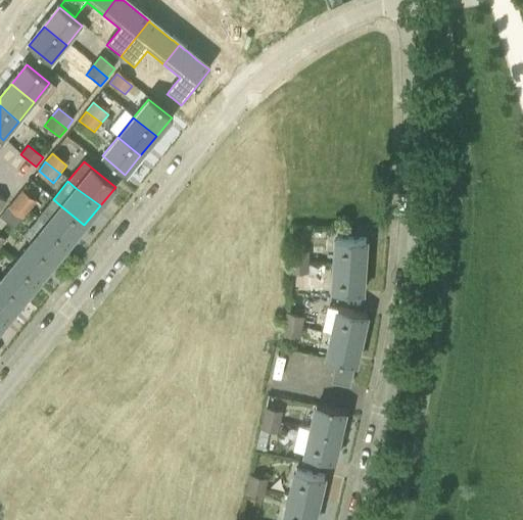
[(22,191),(15,200),(30,211),(36,203),(22,191)]
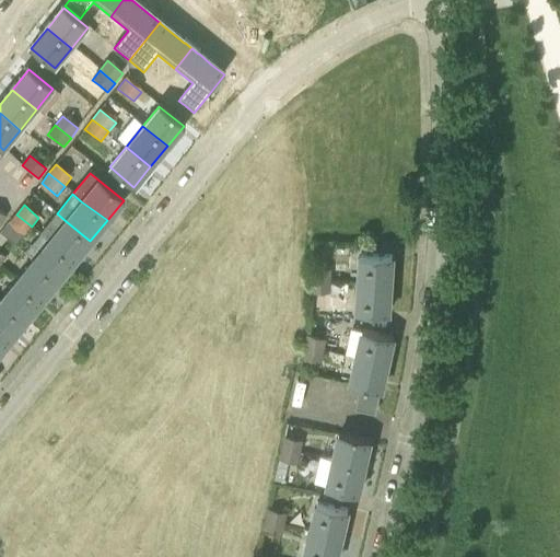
[(57,213),(41,234),(49,241),(73,262),(90,241),(66,221),(57,213)]
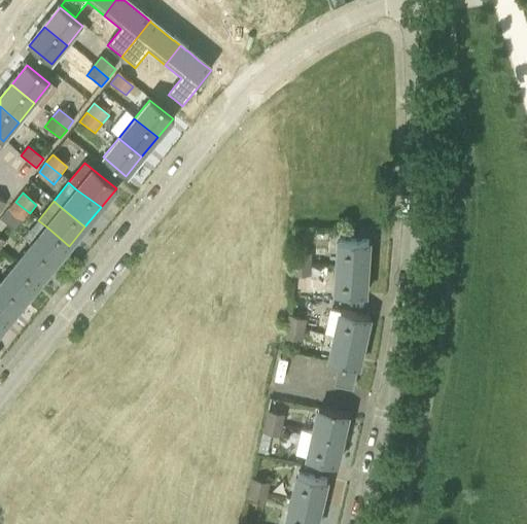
[(15,202),(8,210),(23,222),(30,213),(15,202)]
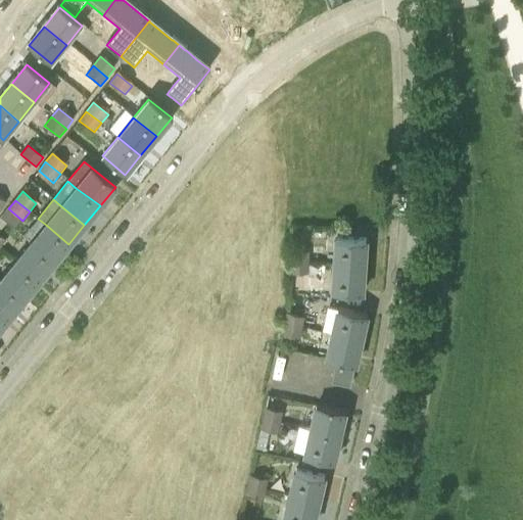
[(46,225),(31,244),(53,263),(68,244),(46,225)]
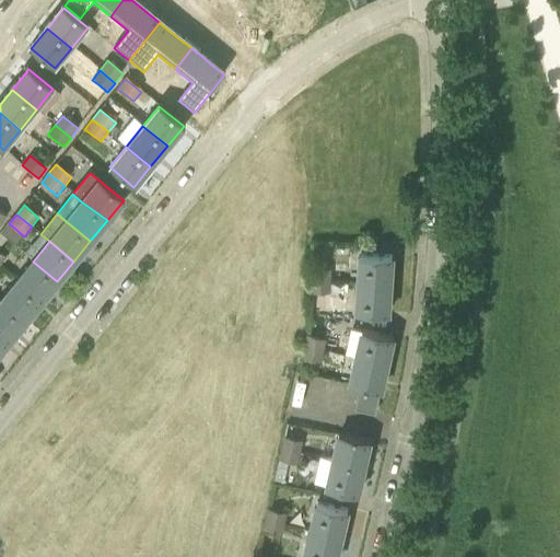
[(358,285),(388,287),(391,258),(359,256),(358,285)]
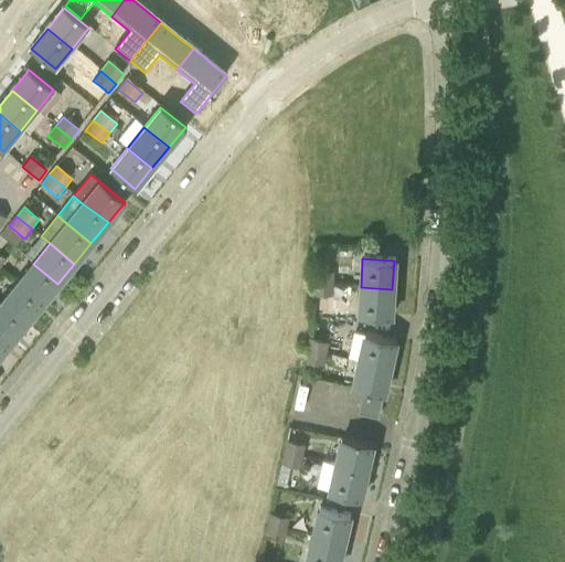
[(33,264),(17,284),(41,305),(57,284),(33,264)]
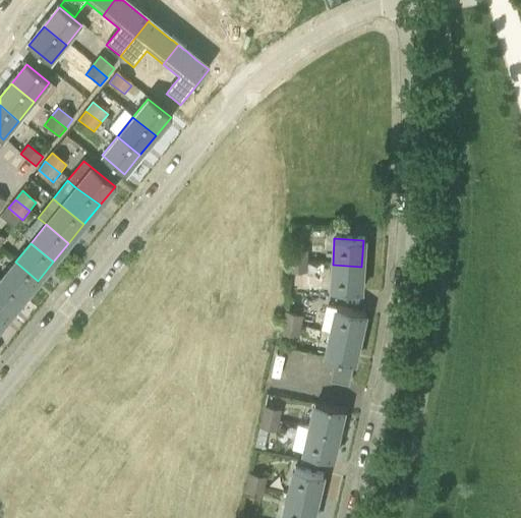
[(289,263),(307,263),(307,251),(289,251),(289,263)]
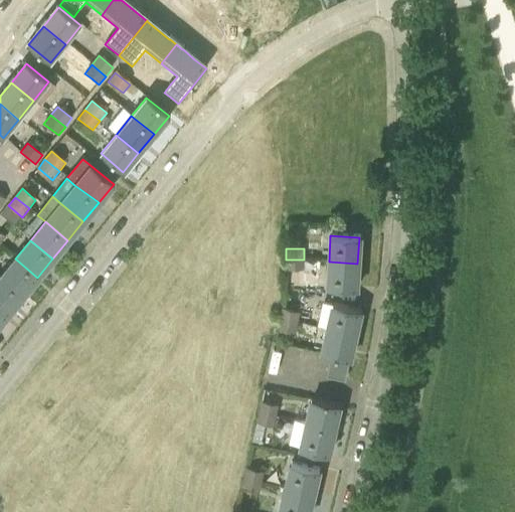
[(15,259),(0,277),(0,278),(22,296),(37,278),(15,259)]
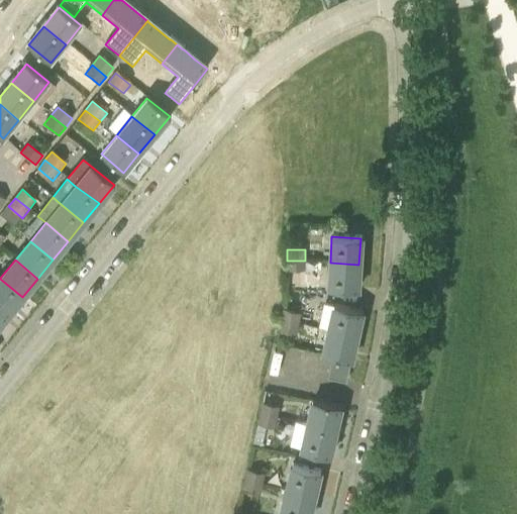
[(287,272),(305,272),(305,261),(287,261),(287,272)]
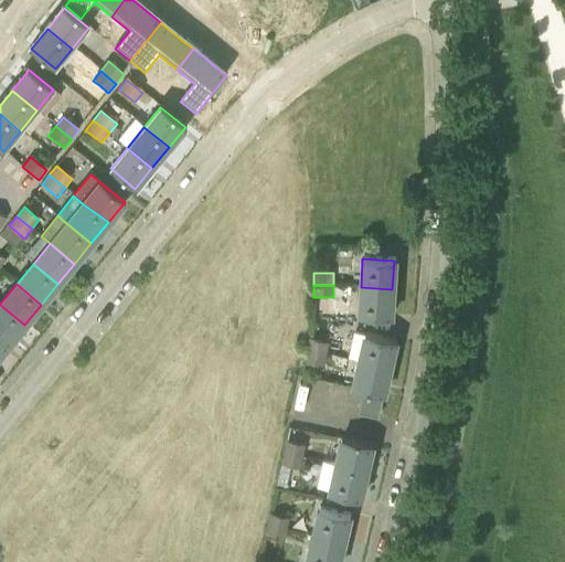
[(392,289),(361,287),(359,316),(391,318),(392,289)]
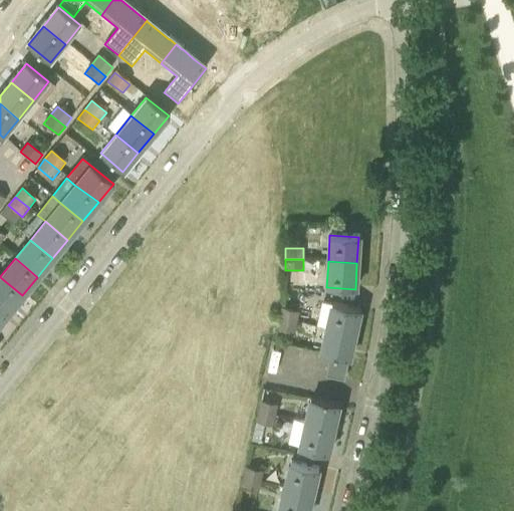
[(0,277),(0,307),(7,314),(22,295),(0,277)]
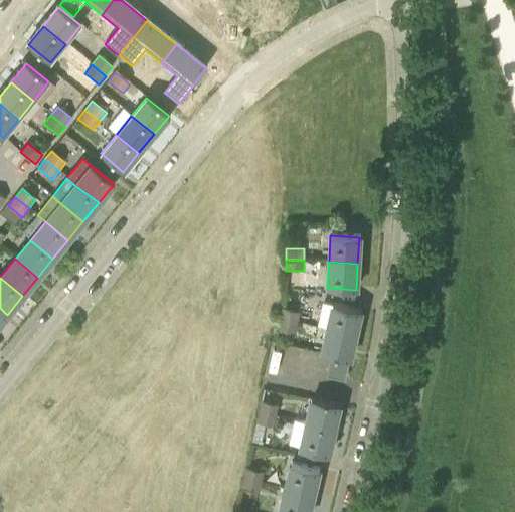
[(327,329),(355,336),(360,312),(332,305),(327,329)]
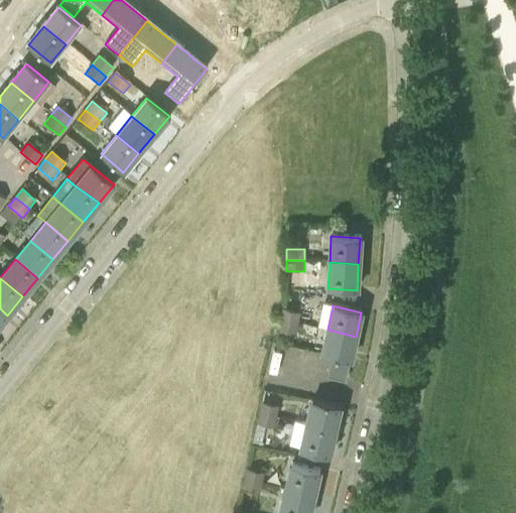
[(280,322),(298,326),(300,314),(282,310),(280,322)]
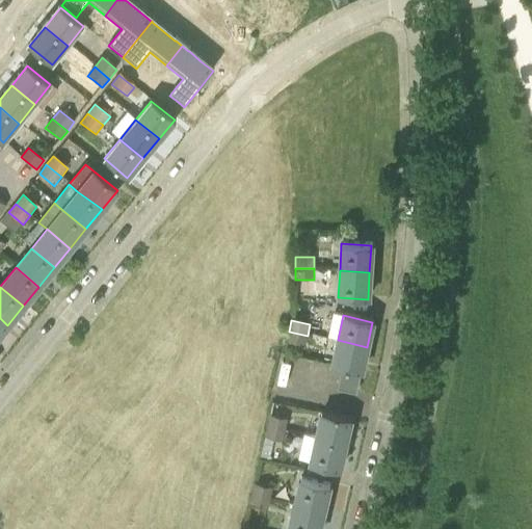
[(286,342),(304,346),(308,336),(289,332),(286,342)]
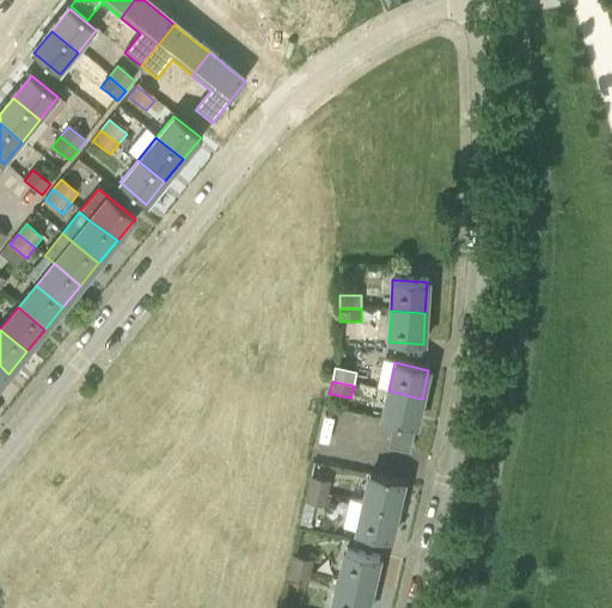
[(381,419),(415,427),(422,399),(389,391),(381,419)]
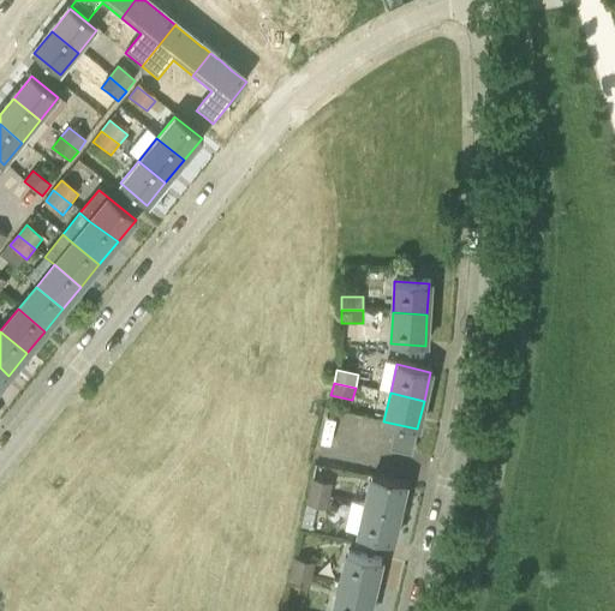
[(364,508),(398,515),(404,486),(370,479),(364,508)]
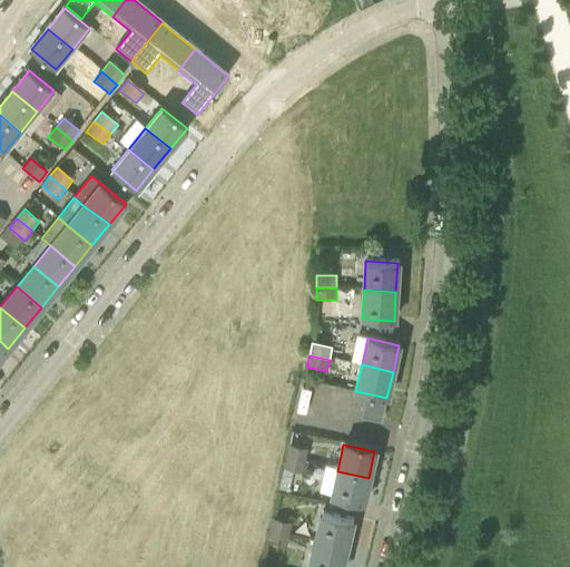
[(286,458),(306,462),(308,450),(288,446),(286,458)]
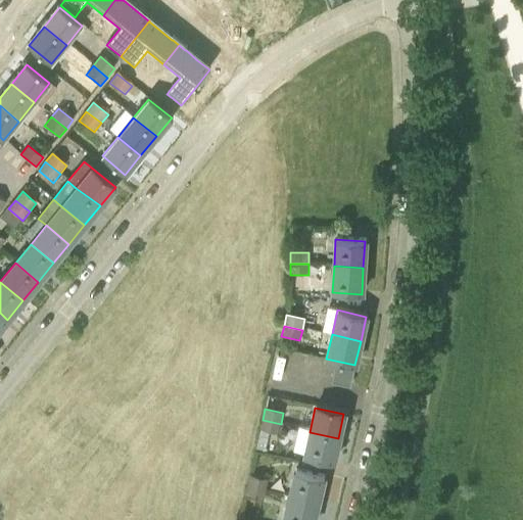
[(259,431),(278,435),(281,424),(263,420),(259,431)]
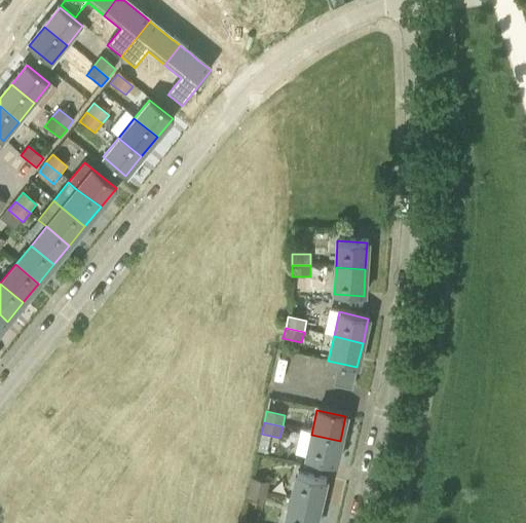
[(340,441),(311,435),(306,459),(335,465),(340,441)]
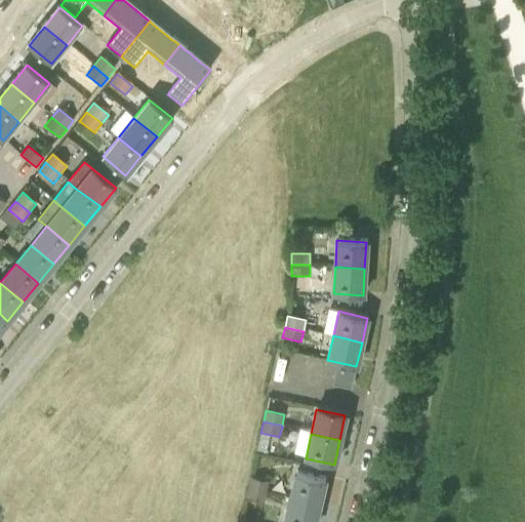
[(290,498),(319,506),(324,479),(296,473),(290,498)]
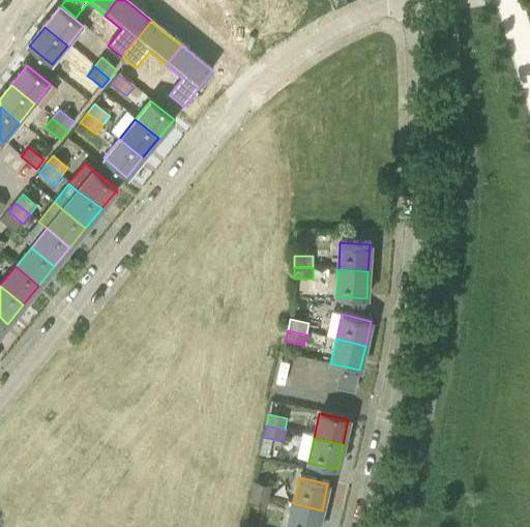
[(251,494),(269,498),(271,487),(253,482),(251,494)]
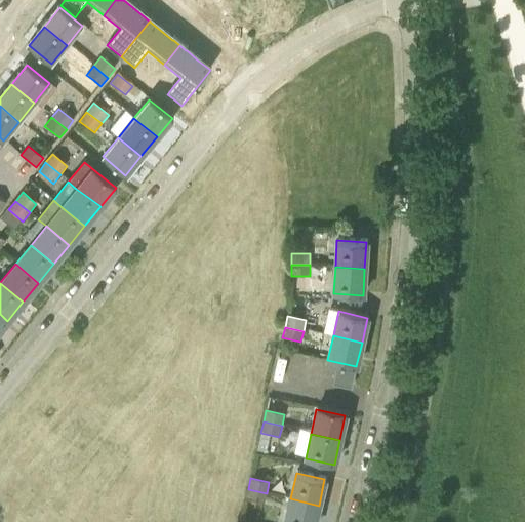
[(245,500),(265,505),(267,493),(248,489),(245,500)]
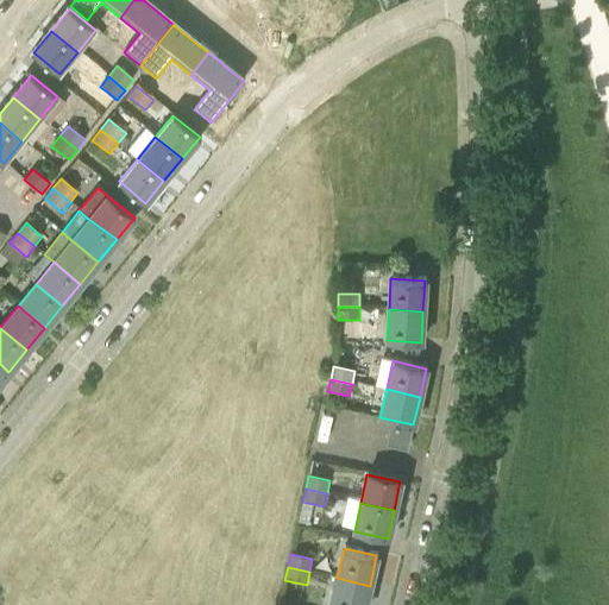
[(365,604),(370,586),(337,578),(328,577),(321,604),(365,604)]
